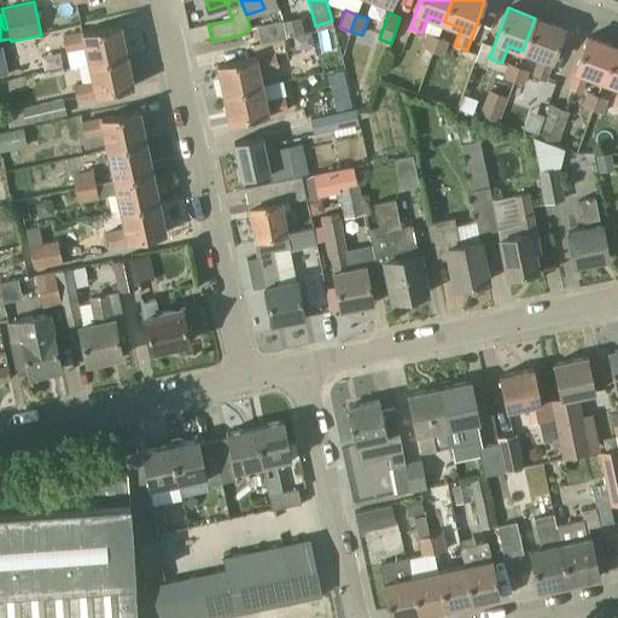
[(284,21),(286,36),(304,33),(301,17),(284,21)]
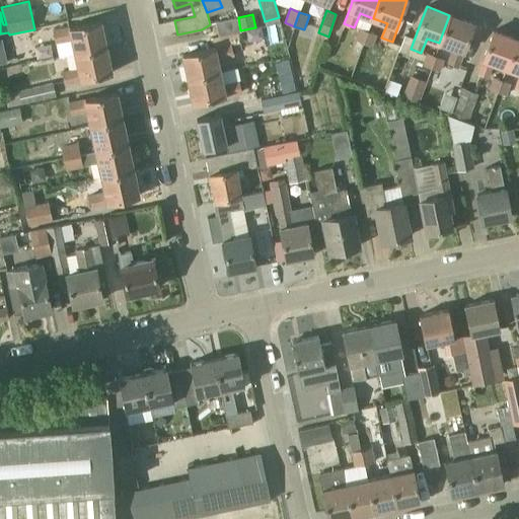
[(439,43),(452,48),(447,63),(458,67),(474,24),(449,15),(439,43)]
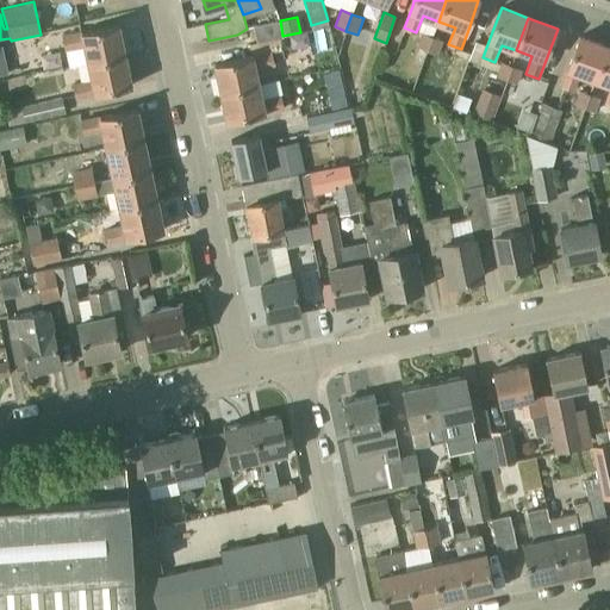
[(279,20),(253,25),(256,43),(280,38),(282,37),(279,20)]
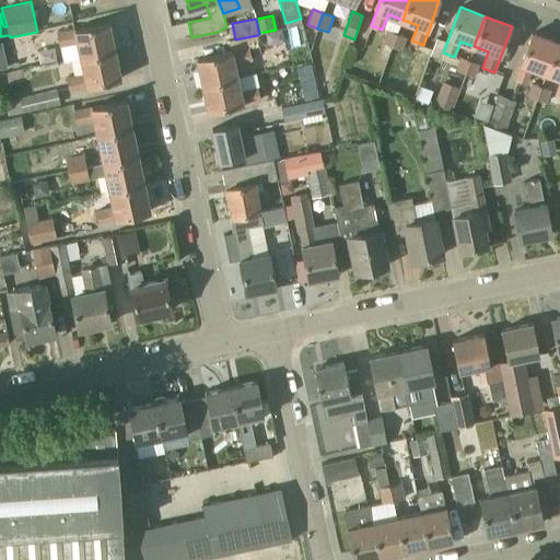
[(81,57),(115,50),(108,22),(83,27),(58,33),(60,44),(78,39),(81,57)]
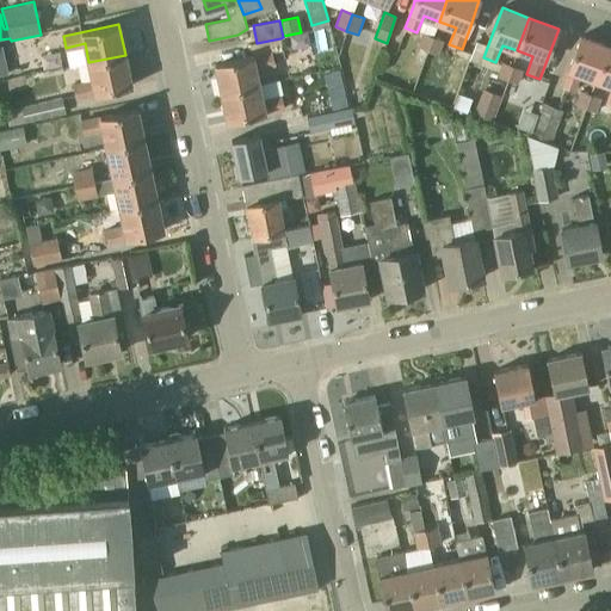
[(423,32),(417,47),(419,48),(427,50),(432,36),(423,32)]
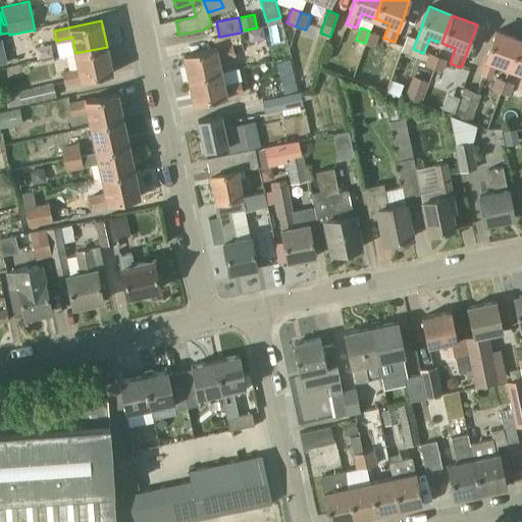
[(379,35),(369,31),(365,43),(375,47),(379,35)]
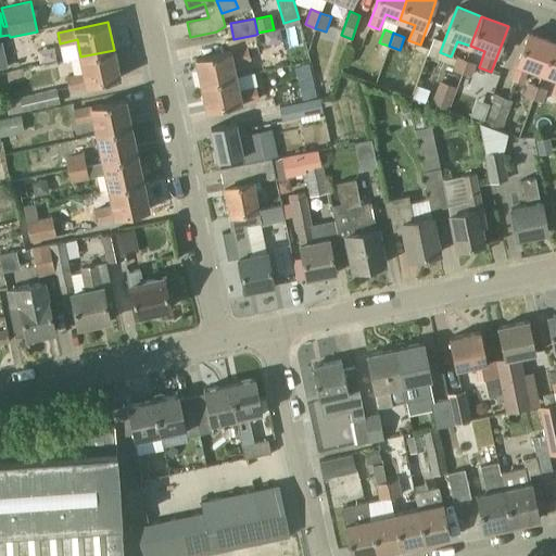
[(543,74),(554,42),(529,33),(512,79),(522,84),(528,68),(543,74)]
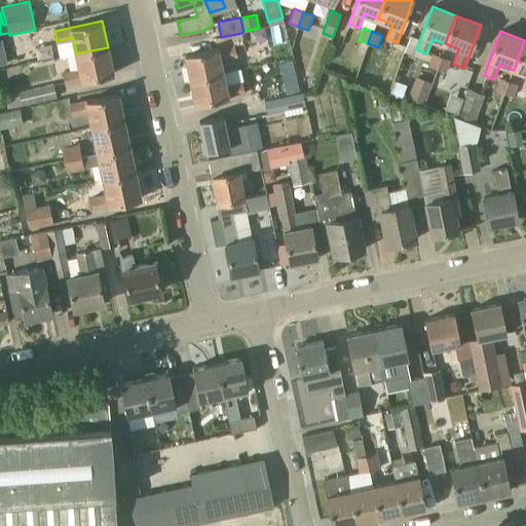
[(241,33),(221,37),(223,46),(233,44),(234,45),(243,43),(241,33)]
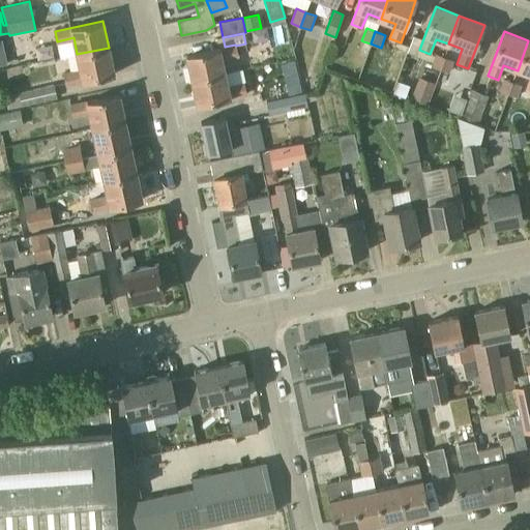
[(529,90),(529,40),(528,40),(518,70),(529,75),(529,78),(526,89),(529,90)]
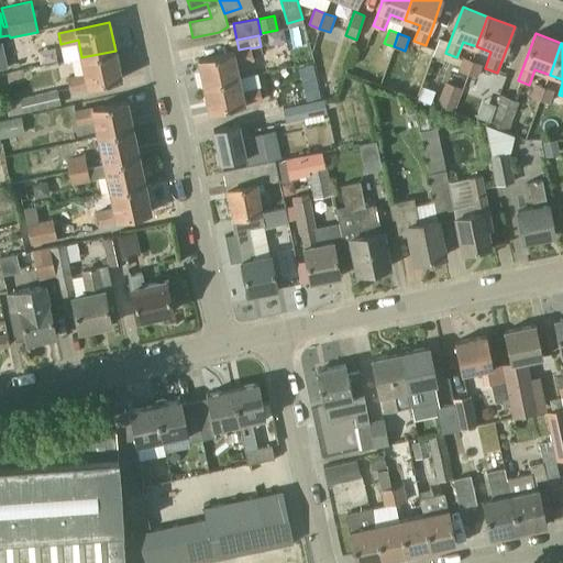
[(235,64),(253,59),(250,47),(239,50),(232,52),(232,51),(223,53),(198,58),(203,86),(238,78),(235,64)]
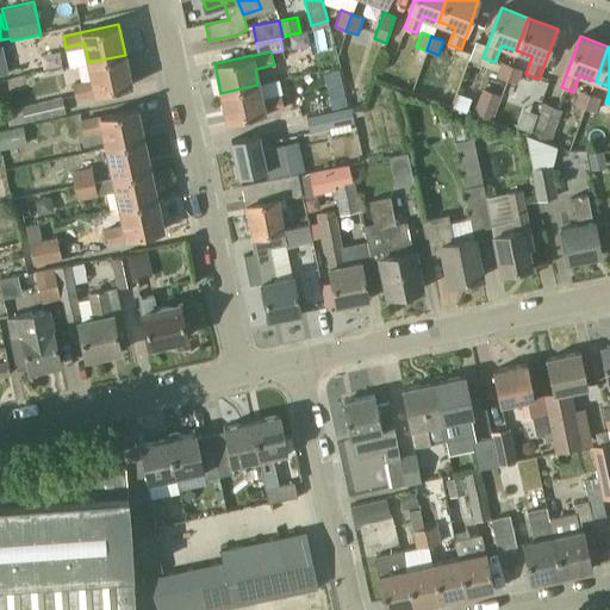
[(131,86),(125,55),(88,62),(92,81),(73,85),(75,98),(131,86)]
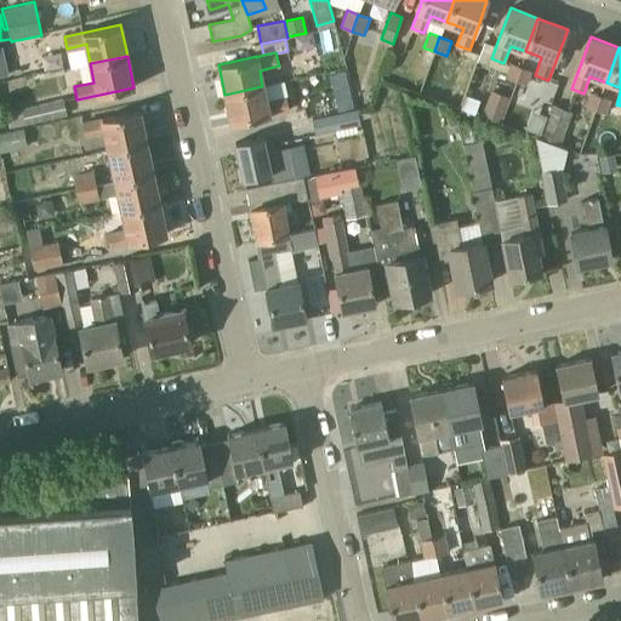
[(506,78),(516,81),(522,67),(511,63),(506,78)]
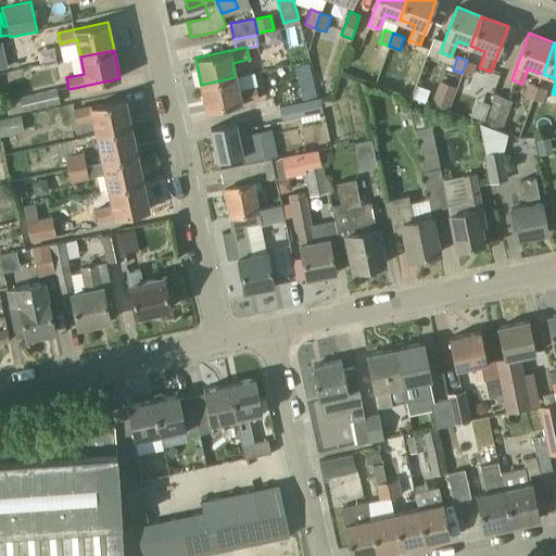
[(476,63),(466,60),(462,73),(471,76),(476,63)]
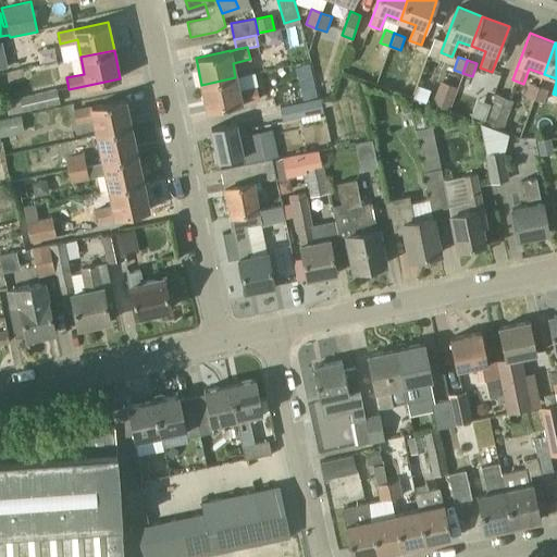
[(257,87),(238,91),(235,77),(201,85),(208,111),(242,103),(242,102),(259,98),(257,87)]
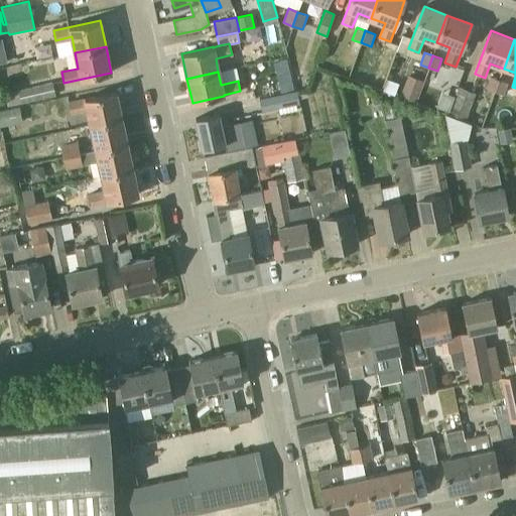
[(423,81),(407,75),(400,97),(415,103),(423,81)]
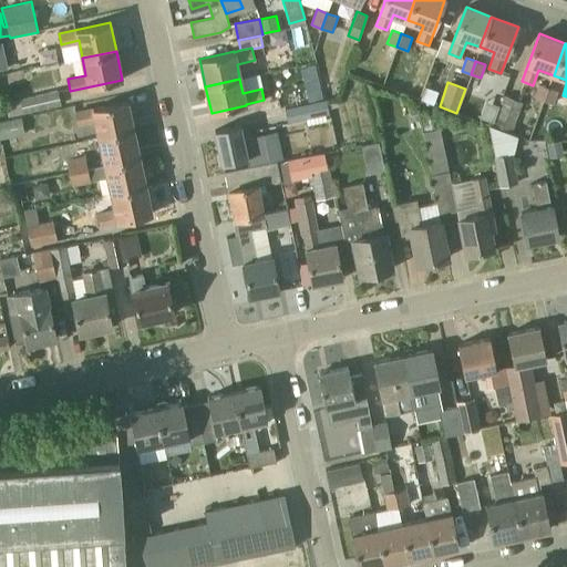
[(548,88),(538,84),(534,96),(544,101),(548,88)]
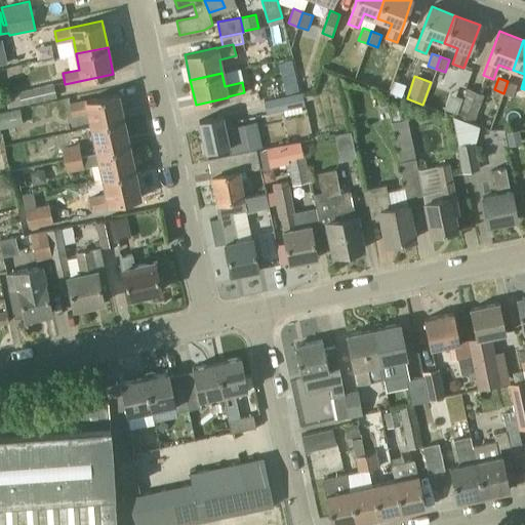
[(405,85),(394,81),(390,92),(401,96),(405,85)]
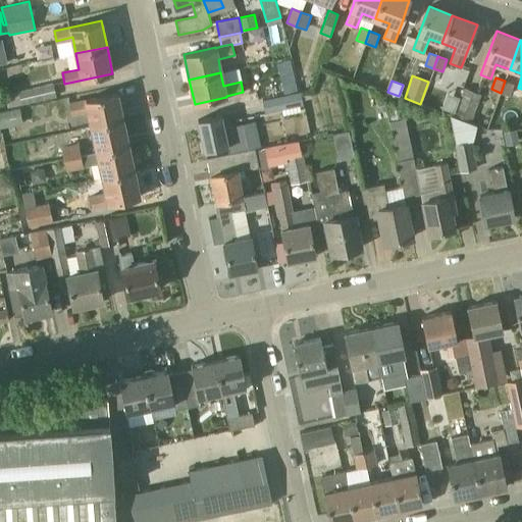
[(505,81),(501,93),(510,96),(514,84),(505,81)]
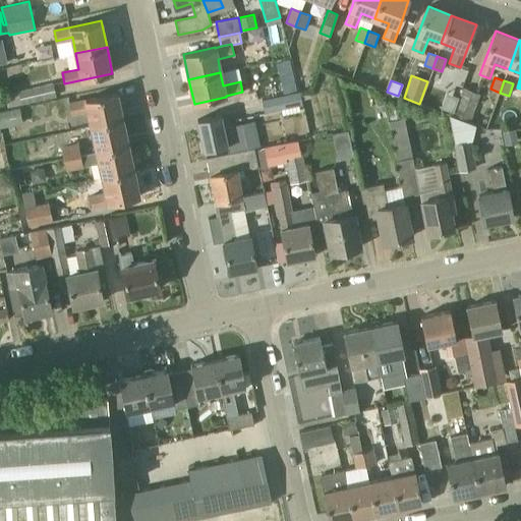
[(53,82),(19,91),(19,92),(21,104),(21,105),(56,97),(53,82)]
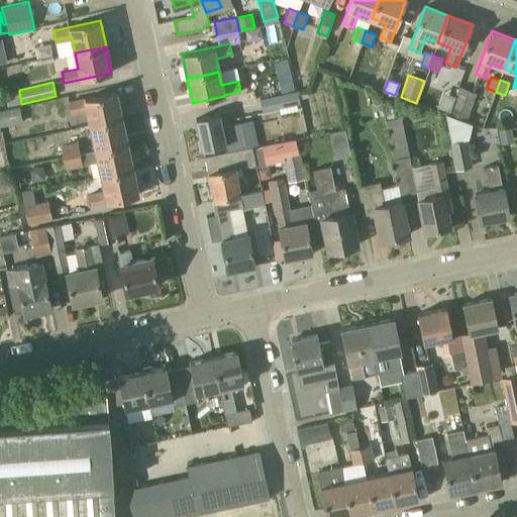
[(477,93),(459,87),(448,114),(467,121),(477,93)]
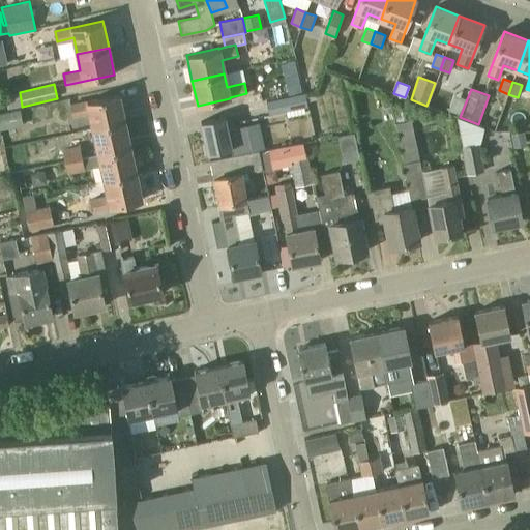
[(269,115),(308,107),(305,93),(278,98),(266,100),(269,115)]
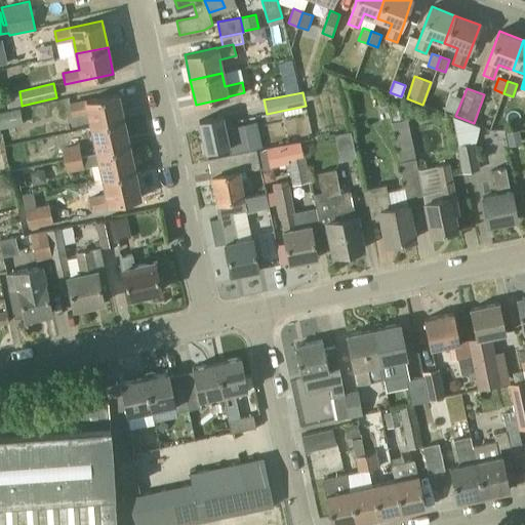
[(92,126),(123,120),(117,93),(70,104),(72,116),(88,112),(92,126)]
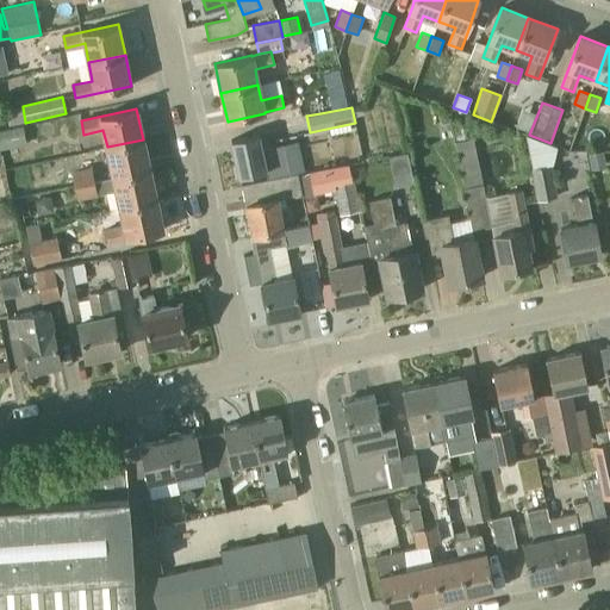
[(443,131),(454,129),(452,123),(450,116),(441,117),(443,131)]
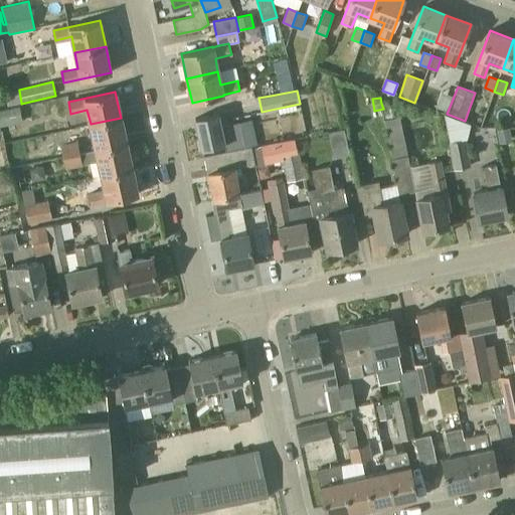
[(12,109),(0,111),(0,124),(1,127),(15,124),(12,109)]
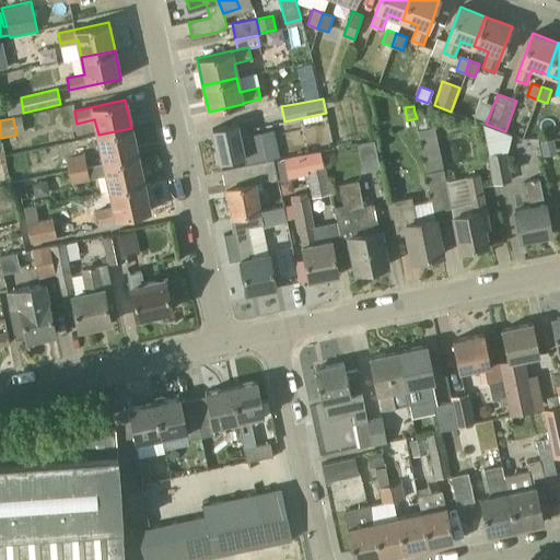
[(263,130),(241,136),(237,123),(212,128),(219,162),(242,156),(244,164),(252,163),(267,160),(266,152),(267,152),(263,130)]
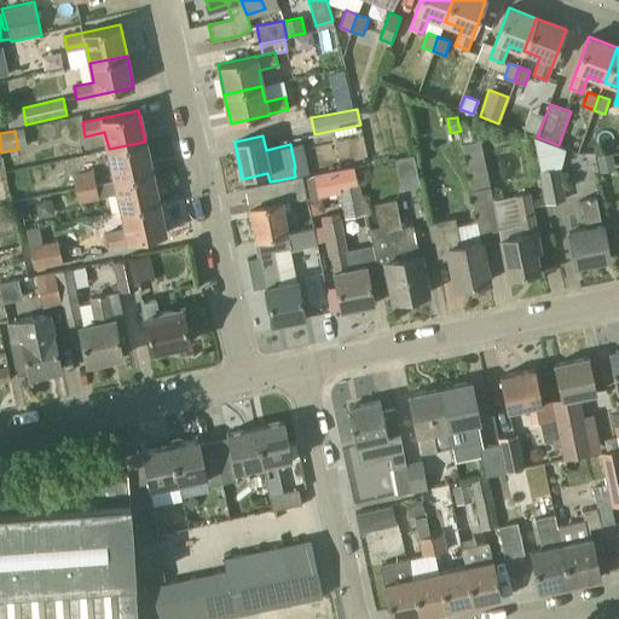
[(109,149),(113,167),(115,180),(152,172),(145,142),(109,149)]
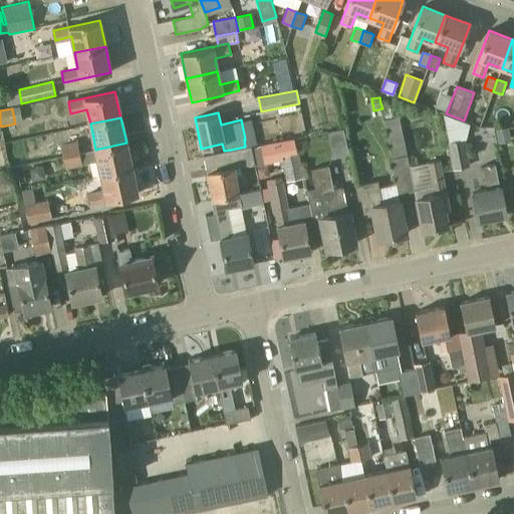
[(343,129),(328,132),(333,157),(348,154),(343,129)]
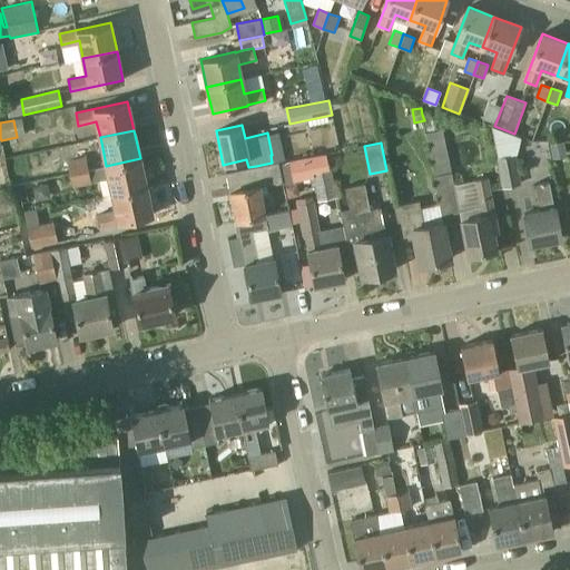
[(563,143),(550,145),(552,158),(566,156),(563,143)]
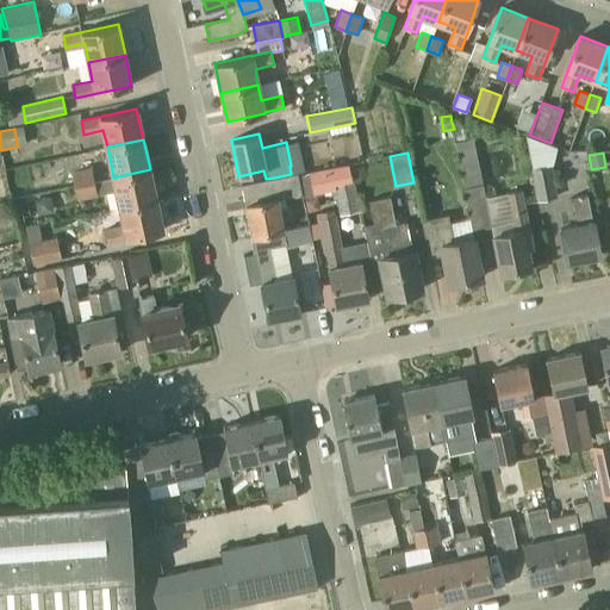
[(354,176),(353,178),(349,163),(335,166),(338,180),(332,181),(334,190),(340,216),(361,211),(354,176)]
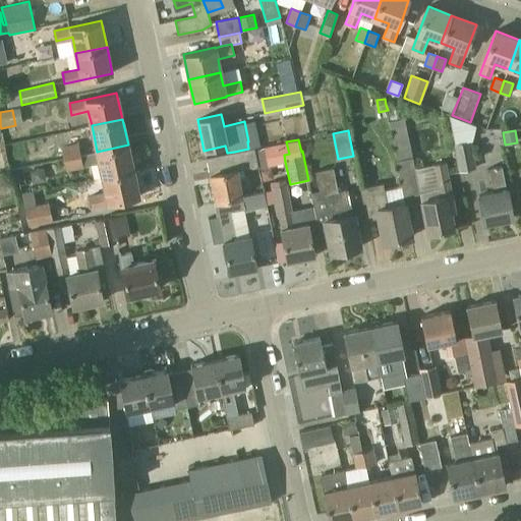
[(476,168),(471,140),(455,143),(454,143),(459,171),(476,168)]
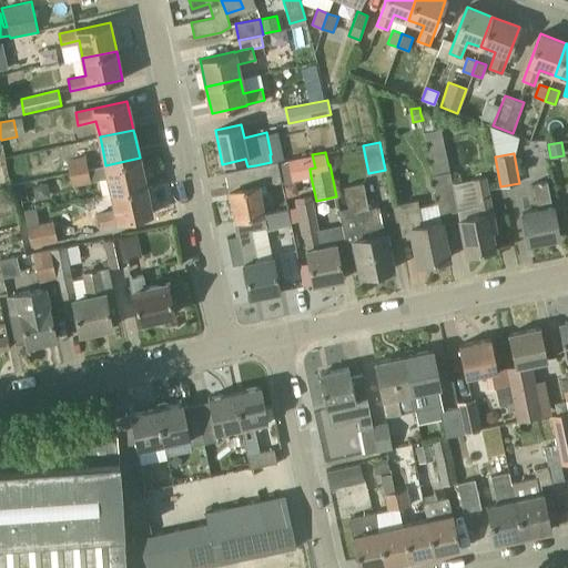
[(315,168),(312,154),(287,159),(292,181),(311,176),(310,169),(315,168)]
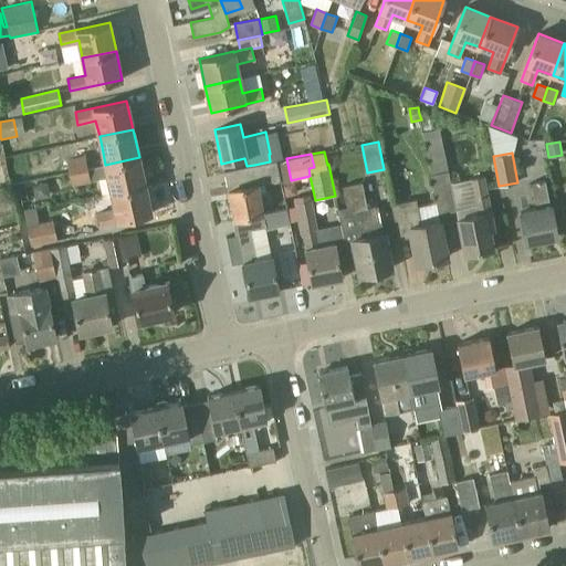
[(67,159),(70,173),(87,169),(84,156),(67,159)]
